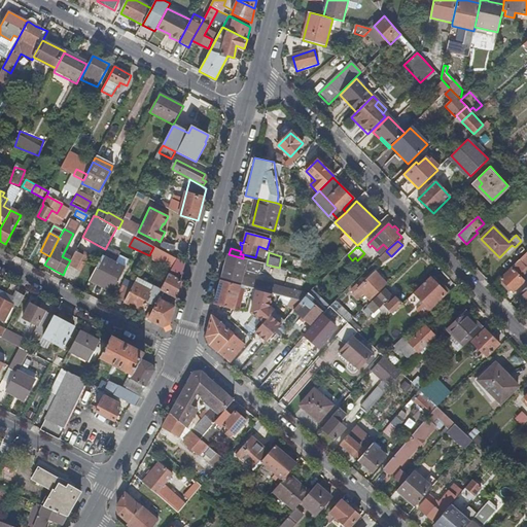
[(526,252),(518,261),(524,269),(526,271),(526,252)]
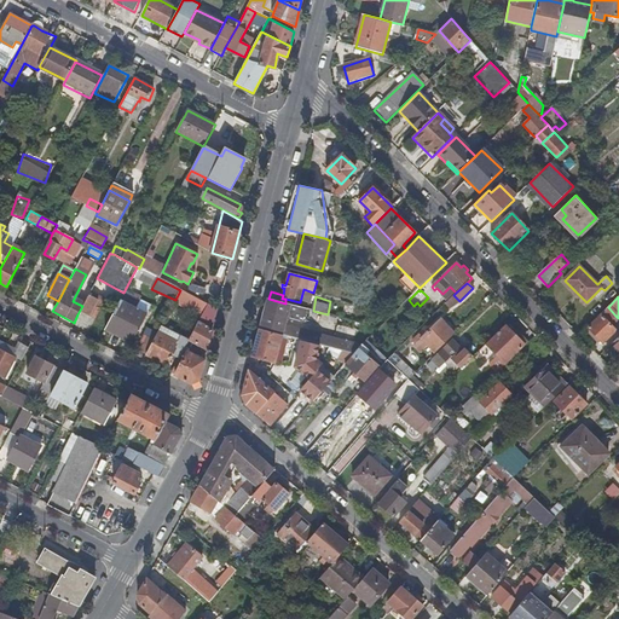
[(102,305),(87,298),(85,302),(93,306),(87,319),(92,322),(102,305)]
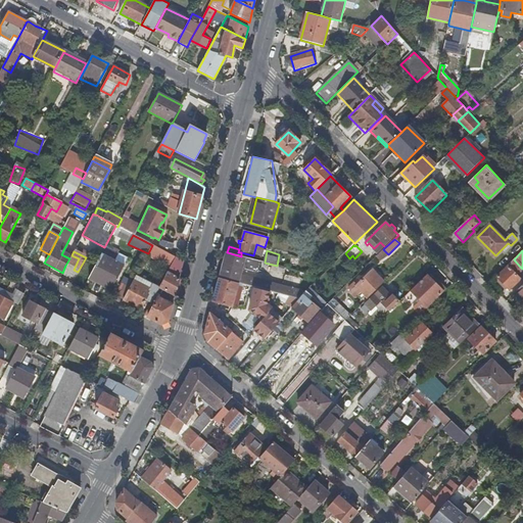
[(241,256),(227,252),(220,278),(239,283),(250,286),(256,288),(272,292),(300,299),(302,296),(306,292),(241,275),(244,269),(257,273),(260,262),(255,259),(241,256)]
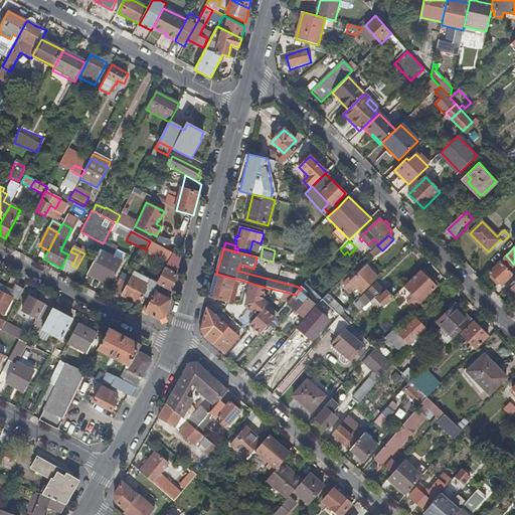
[(166,263),(170,253),(164,249),(160,259),(166,263)]
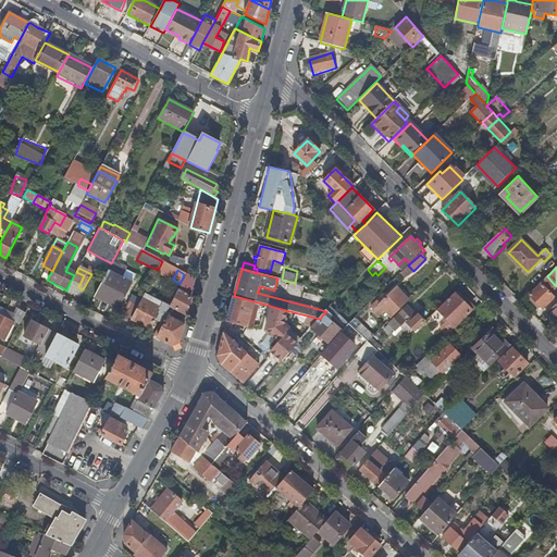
[(74,275),(70,283),(78,287),(84,275),(76,272),(74,275)]
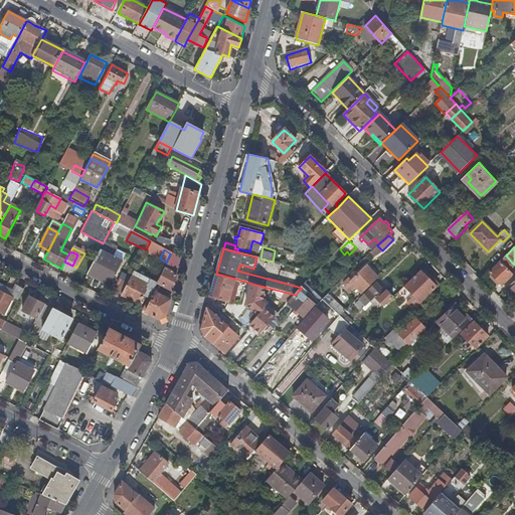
[(99,252),(88,274),(109,286),(121,264),(99,252)]
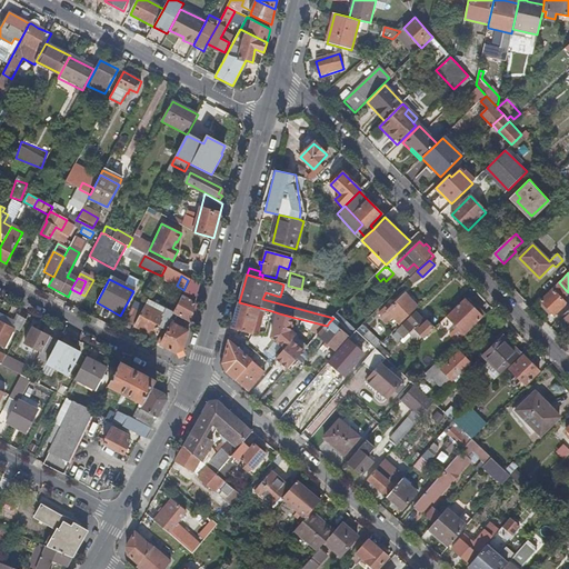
[(172,315),(190,323),(201,285),(191,279),(172,315)]
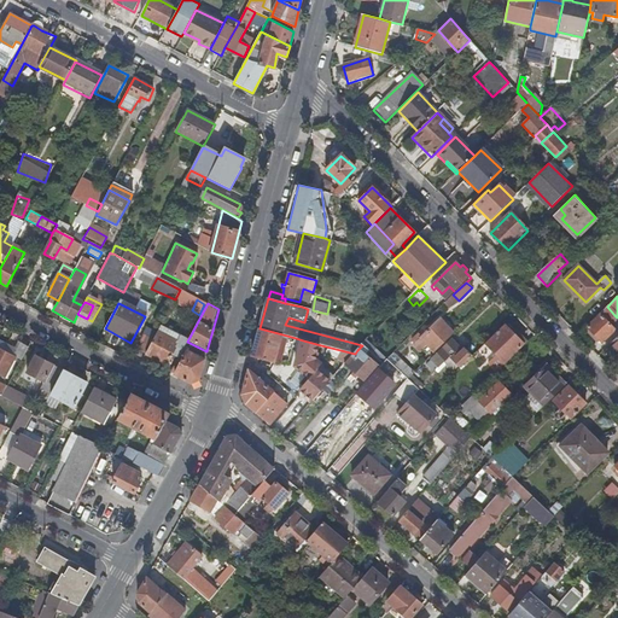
[(600,314),(607,321),(614,315),(607,307),(600,314)]
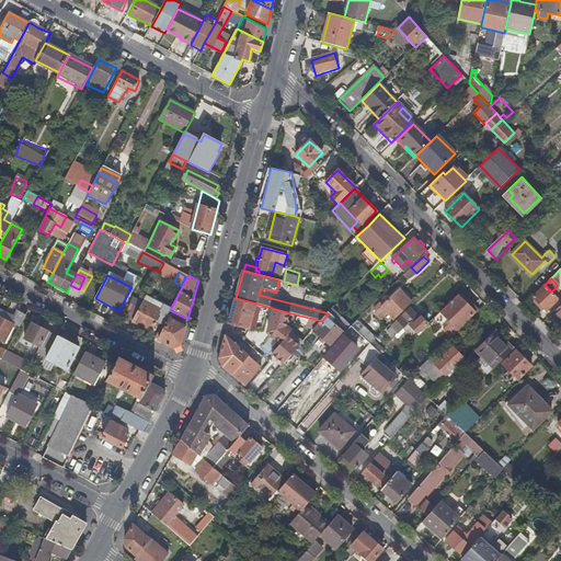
[(545,285),(533,297),(546,311),(558,299),(551,292),(545,285)]
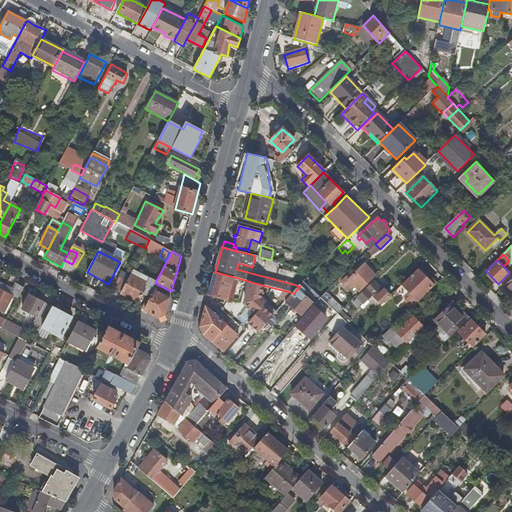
[(353,286),(359,292),(376,277),(364,265),(348,280),(349,281),(343,287),(347,292),(353,286)]
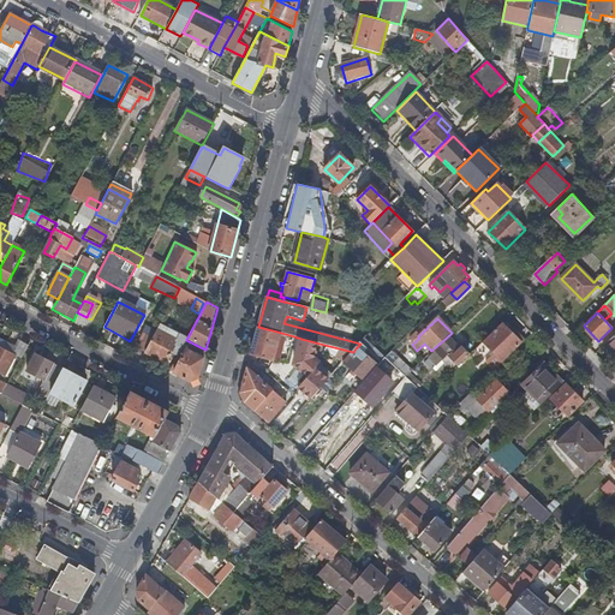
[(483,342),(502,363),(523,342),(502,323),(483,342)]
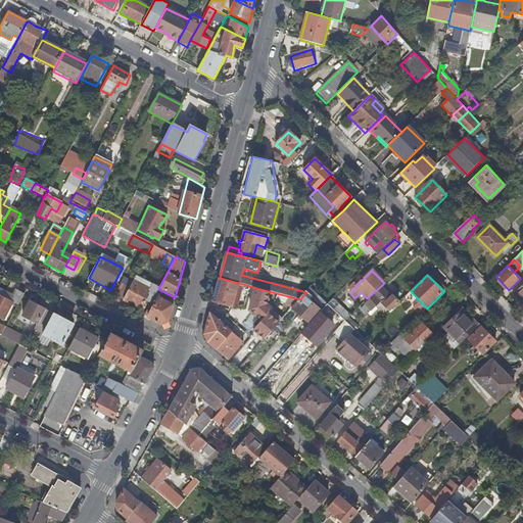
[(239,283),(220,278),(214,301),(233,307),(234,300),(237,301),(238,297),(236,296),(237,291),(240,292),(241,288),(238,287),(239,283)]
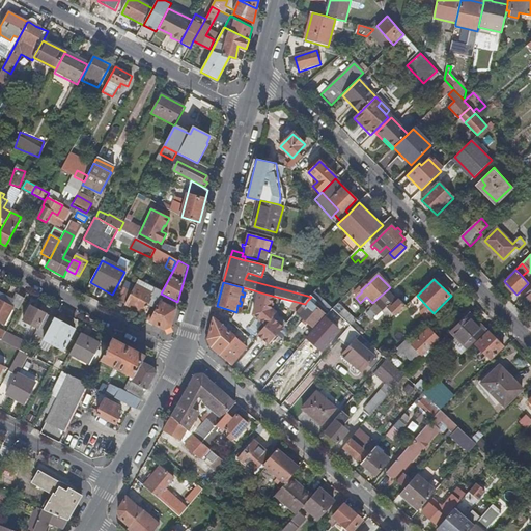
[(133,291),(126,305),(143,313),(146,307),(151,310),(152,308),(160,294),(156,291),(154,294),(136,284),(133,291)]
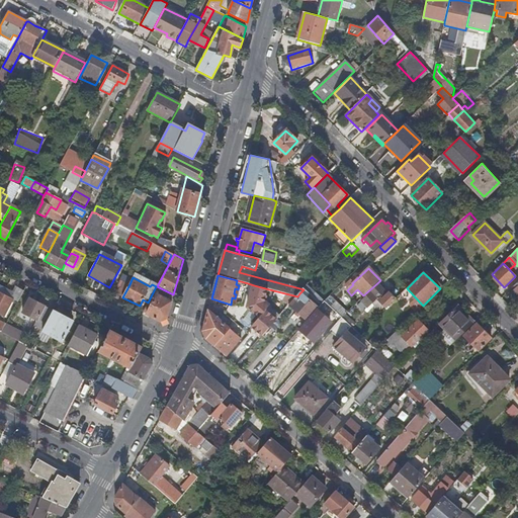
[(117,295),(122,297),(130,284),(122,280),(119,286),(121,287),(117,295)]
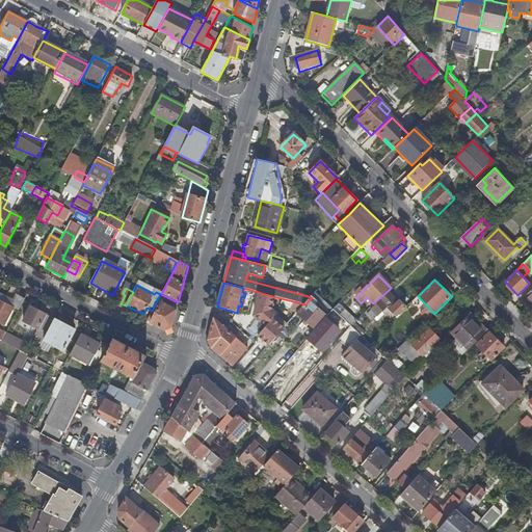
[(255,315),(268,325),(273,318),(277,314),(273,310),(276,297),(261,293),(255,315)]
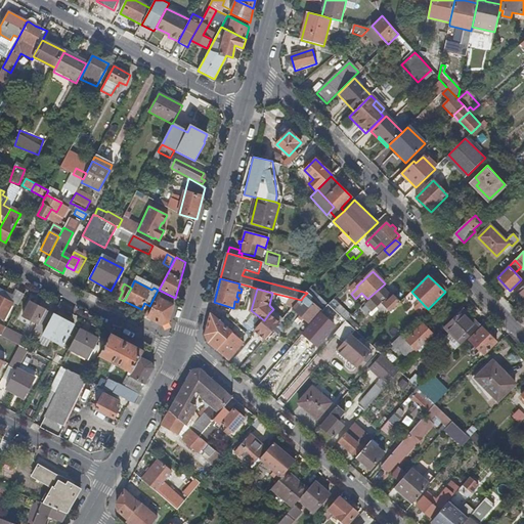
[(313,300),(323,310),(324,309),(329,304),(311,289),(307,293),(313,300)]
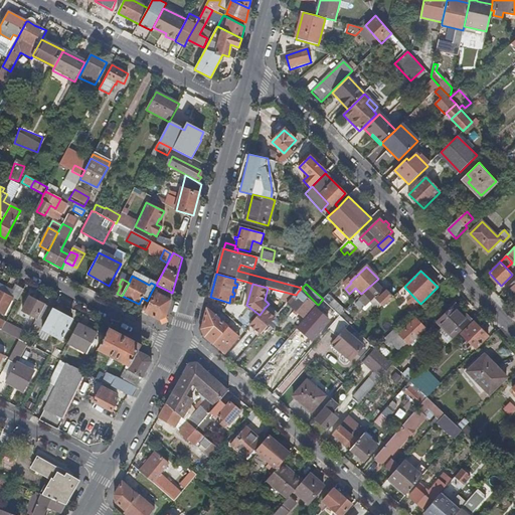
[(384,306),(393,298),(387,291),(385,292),(376,284),(359,300),(365,306),(369,302),(374,297),(382,305),(384,306)]
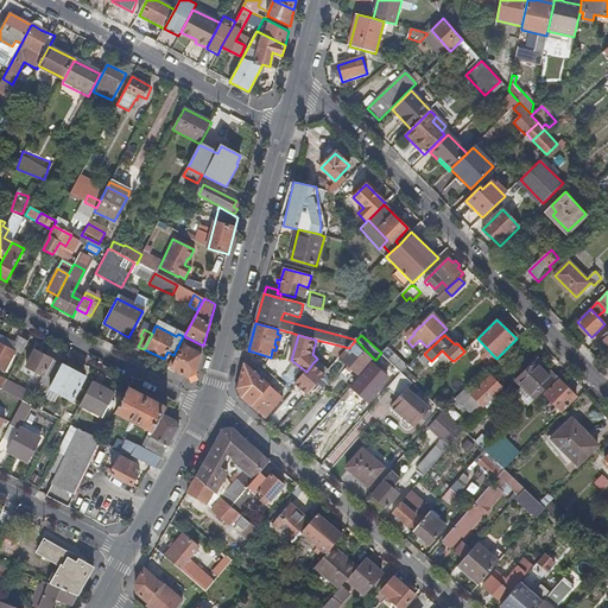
[(360,352),(363,348),(356,340),(352,344),(353,346),(342,359),(360,374),(371,361),(360,352)]
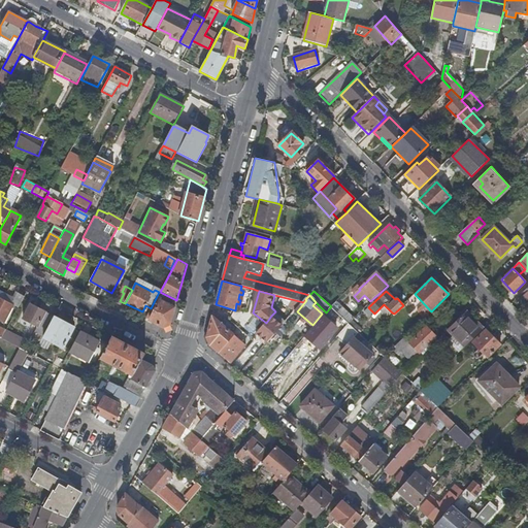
[(0,322),(3,324),(12,306),(0,299),(0,322)]
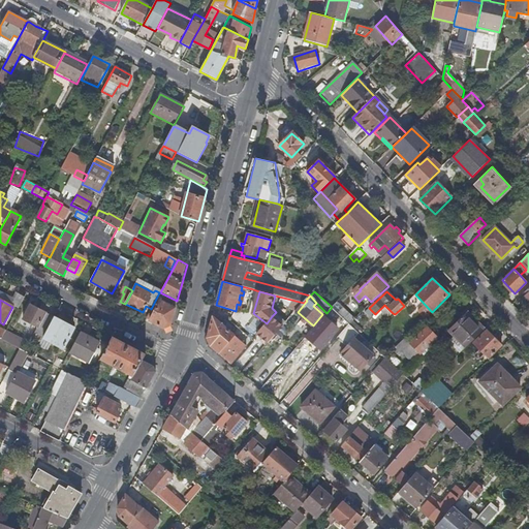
[(162,329),(169,325),(175,309),(159,302),(156,309),(152,307),(151,309),(150,312),(154,314),(149,322),(162,329)]
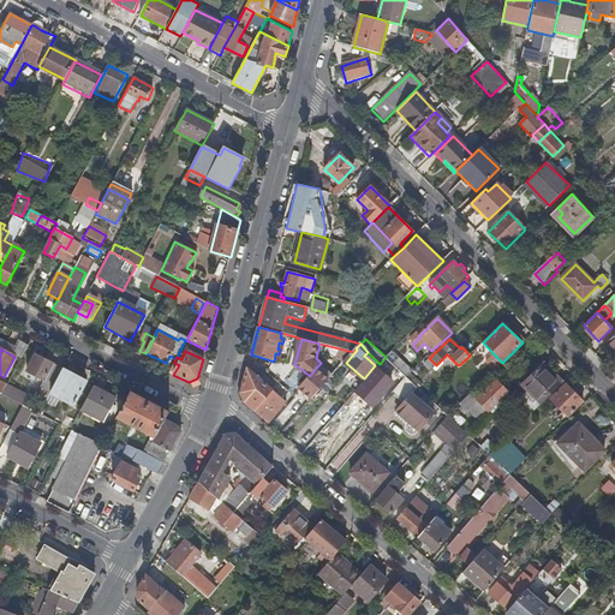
[(451,370),(457,364),(447,354),(441,360),(451,370)]
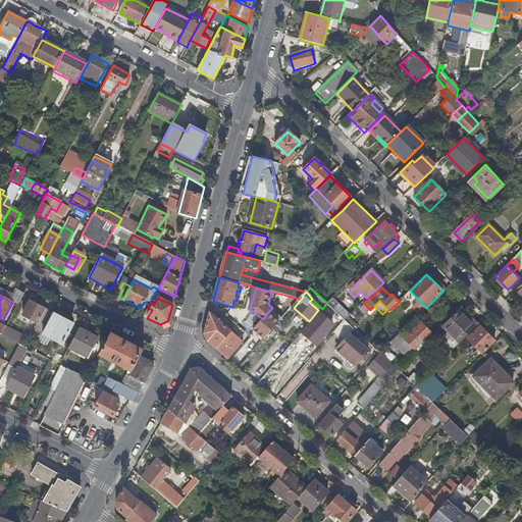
[(52,315),(53,314),(30,302),(22,315),(37,323),(32,333),(41,337),(43,334),(52,315)]
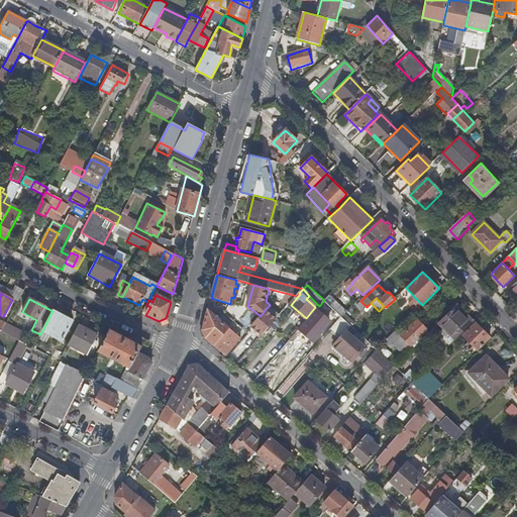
[(320,305),(337,321),(341,317),(324,300),(320,305)]
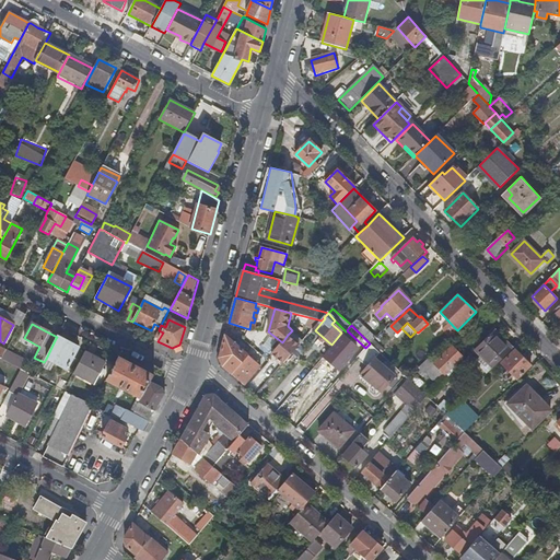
[(236,335),(228,327),(220,357),(223,365),(245,385),(260,366),(248,356),(232,340),(236,335)]
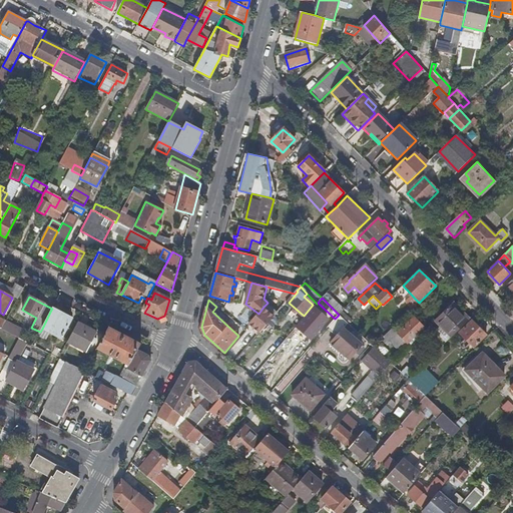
[(451,338),(468,321),(452,305),(434,321),(451,338)]
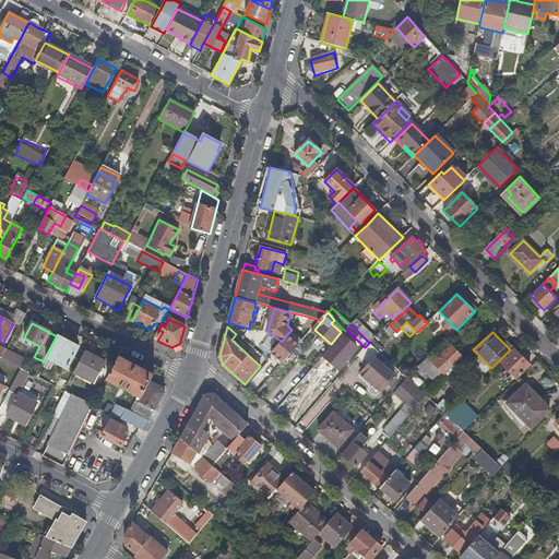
[(282,342),(271,353),(283,364),(299,345),(287,334),(282,342)]
